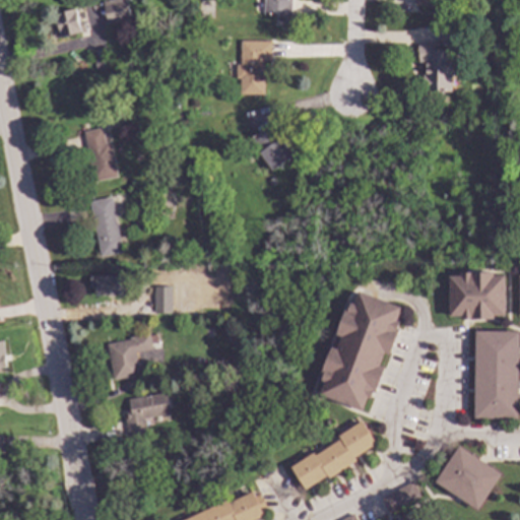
[(126,0),(131,18),(108,23),(103,1),(107,0),(126,0)]
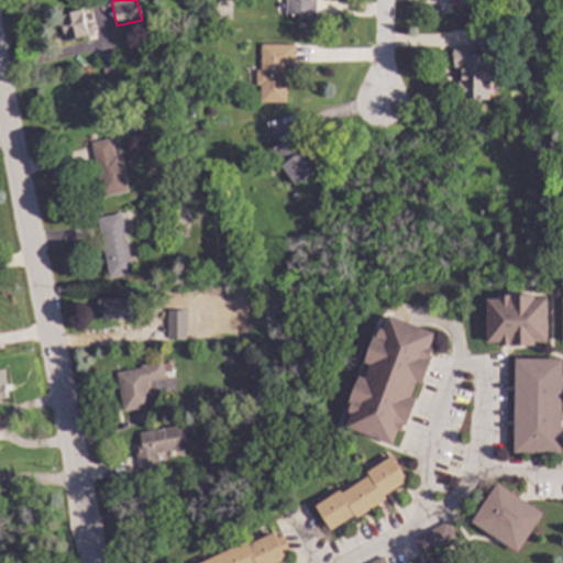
[(316,0),(316,18),(309,18),(309,22),(302,22),(302,15),(286,15),(286,0),(316,0)]
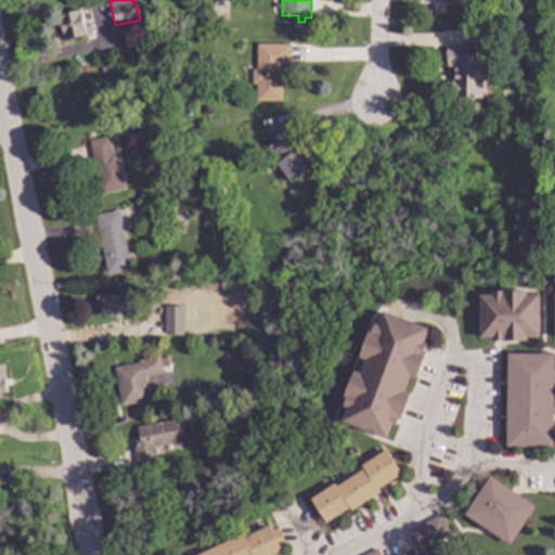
[(469,0),(442,0),(443,9),(469,9),(469,0)]
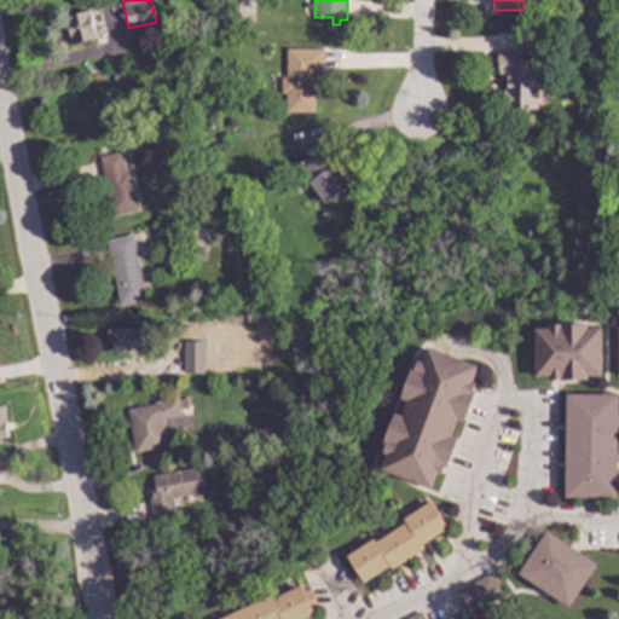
[(94,25),(100,24),(104,36),(97,38),(98,39),(68,46),(64,30),(71,29),(68,17),(91,11),(94,25)]
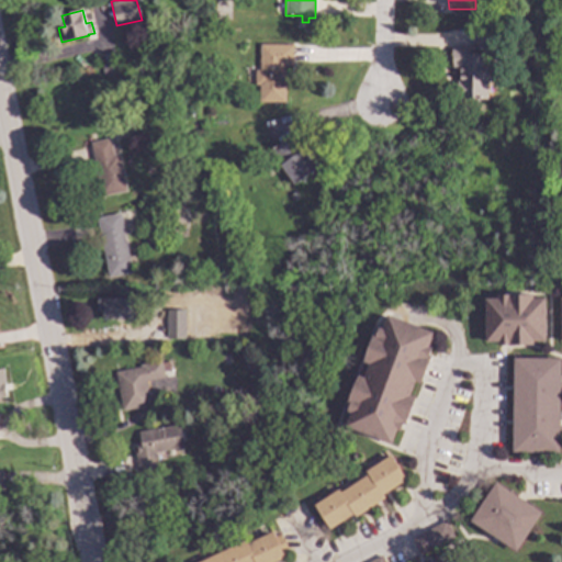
[(293,66),(284,66),(284,76),(287,76),(285,102),(259,102),(259,85),(255,85),(256,70),(260,70),(260,44),(293,45),(293,66)]
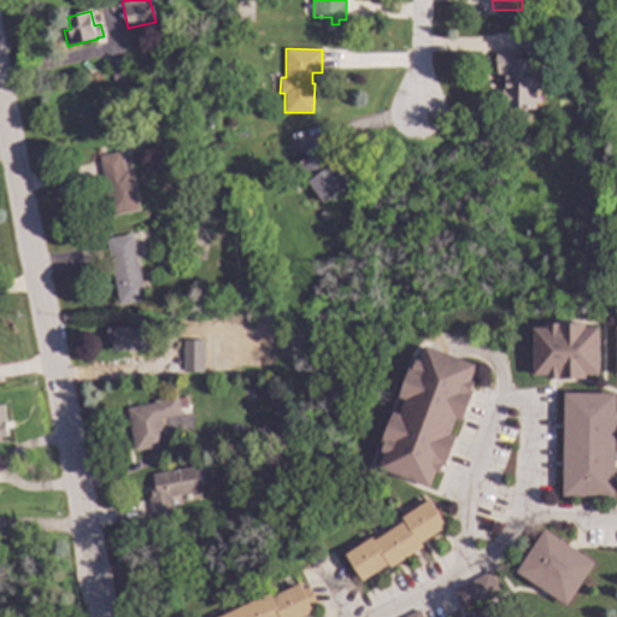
[(518,60),(536,60),(536,77),(544,84),(538,90),(538,106),(503,106),(501,88),(504,88),(504,76),(497,76),(495,53),(518,52),(518,60)]
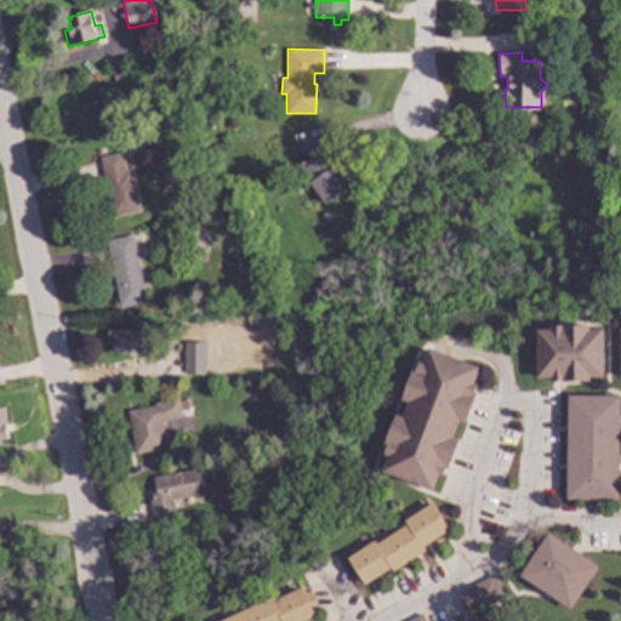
[(130,79),(124,79),(125,83),(114,84),(113,73),(129,70),(130,79)]
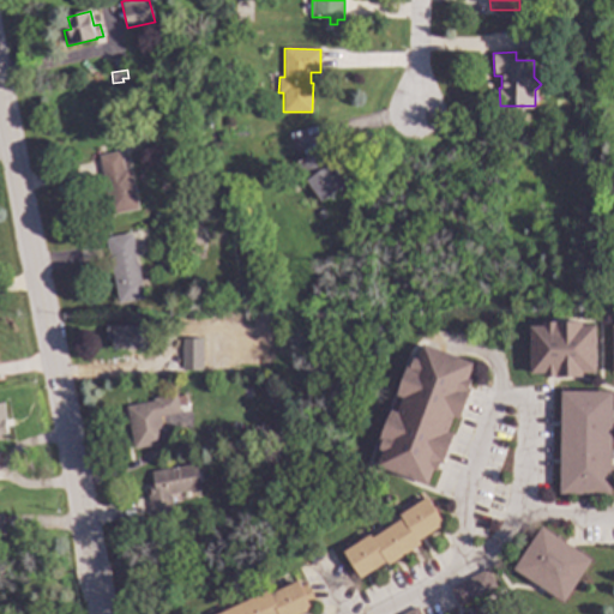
[(344,184),(320,200),(308,181),(306,184),(294,166),(321,148),(344,184)]
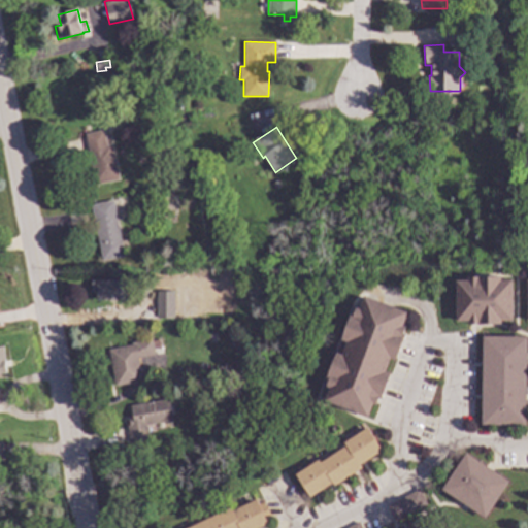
[(105,133),(111,132),(121,180),(96,185),(86,134),(104,131),(105,133)]
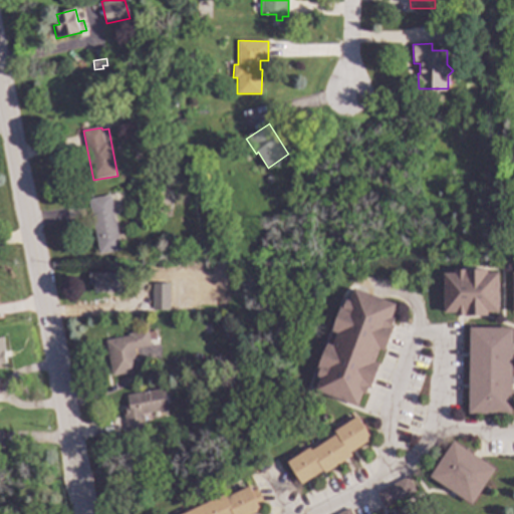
[(274,181),(268,185),(264,179),(270,175),(274,181)]
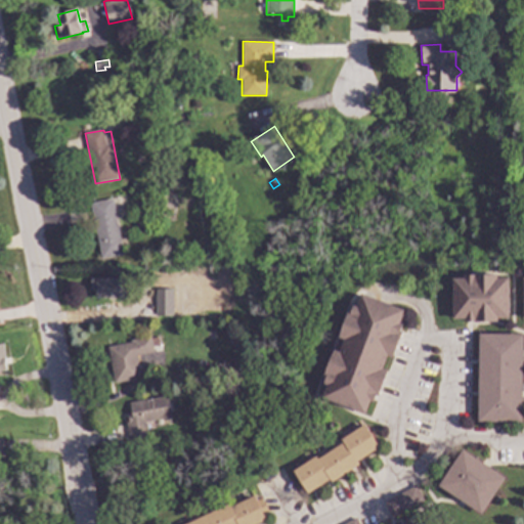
[(124,255),(102,259),(91,203),(113,199),(124,255)]
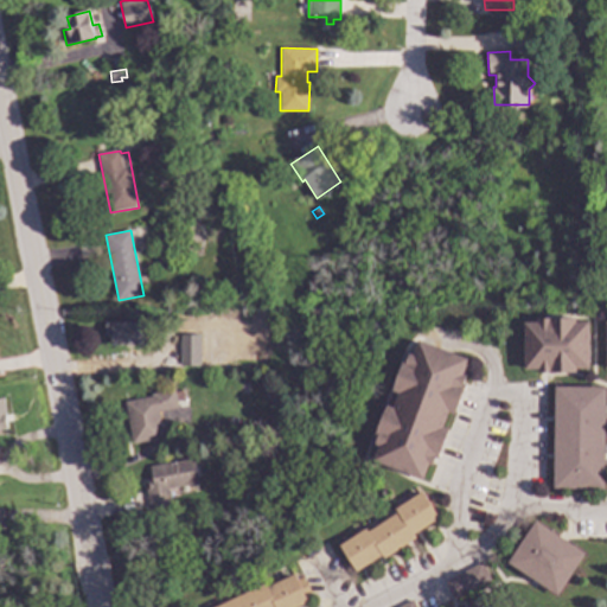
[(218,326),(209,326),(209,317),(217,317),(218,326)]
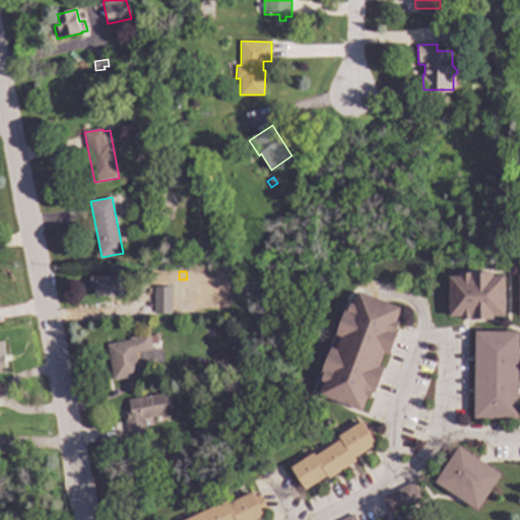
[(495,274),(506,274),(506,315),(495,315),(495,319),(462,319),(462,315),(449,315),(449,274),(461,274),(461,272),(495,272),(495,274)]
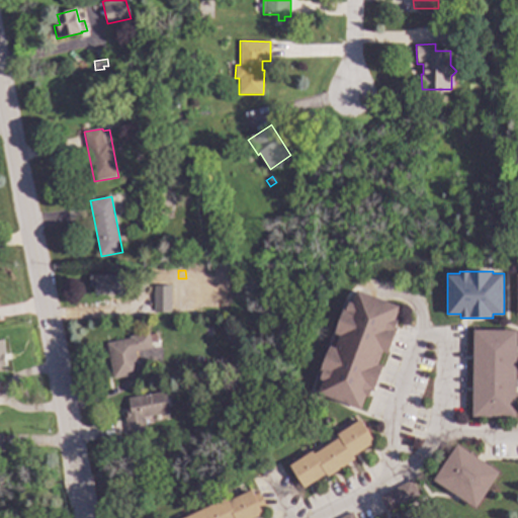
[(123,294),(96,296),(96,289),(90,290),(90,278),(122,276),(123,294)]
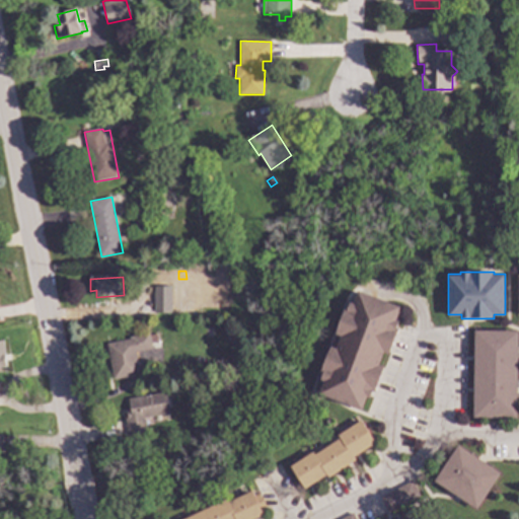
[(171,314),(154,313),(155,286),(172,286),(171,314)]
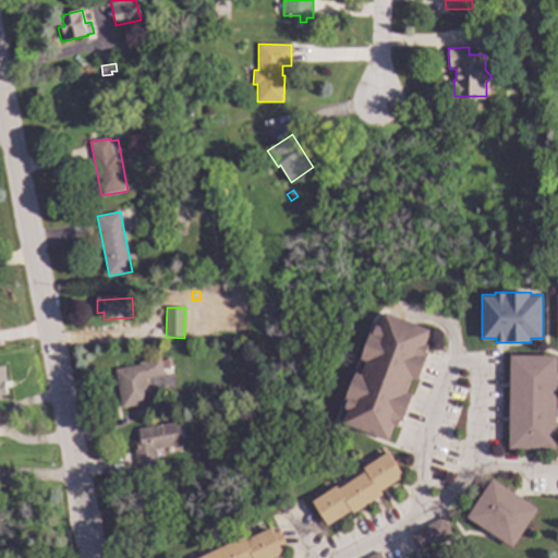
[(431,331),(425,344),(428,346),(426,354),(427,354),(416,381),(412,380),(407,393),(412,395),(402,421),(399,420),(396,428),(392,427),(388,440),(342,423),(347,411),(344,410),(347,402),(344,401),(355,373),(361,375),(366,363),(360,361),(371,332),(373,334),(376,326),(379,327),(385,313),(431,331)]
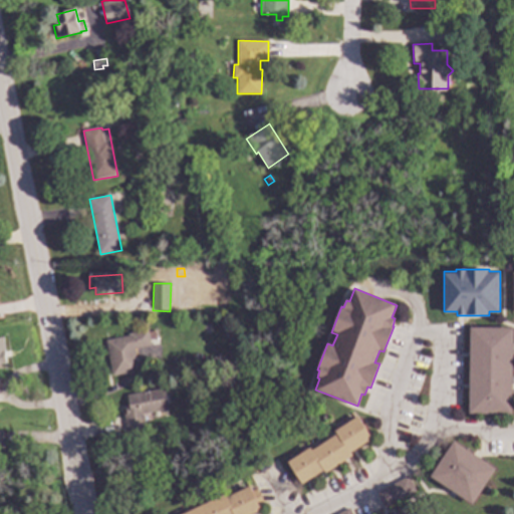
[(512,415),(469,414),(470,327),(513,328),(512,415)]
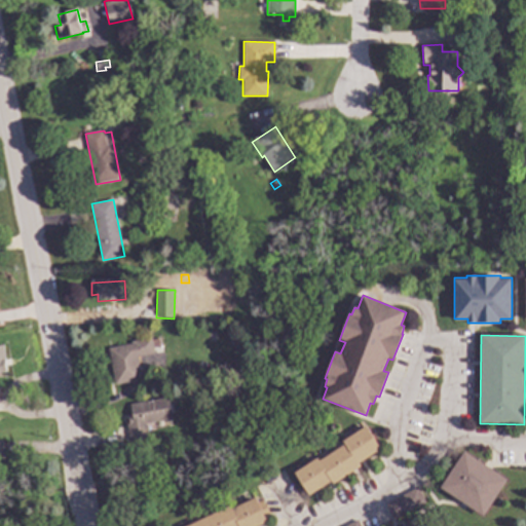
[(155,353),(130,358),(133,375),(114,378),(110,350),(133,346),(132,341),(152,338),(155,353)]
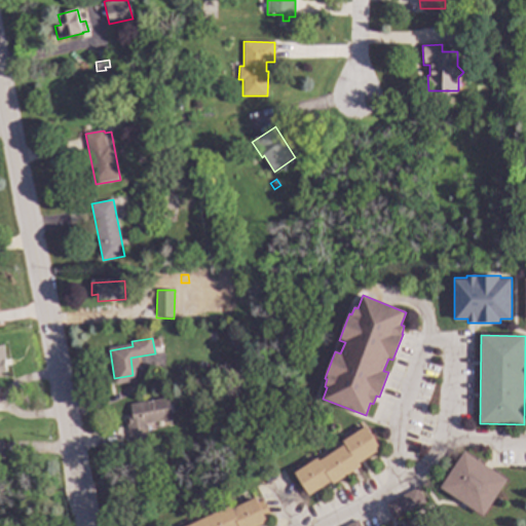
[(173,419),(147,423),(149,439),(130,442),(127,424),(129,423),(128,416),(132,416),(129,405),(170,399),(173,419)]
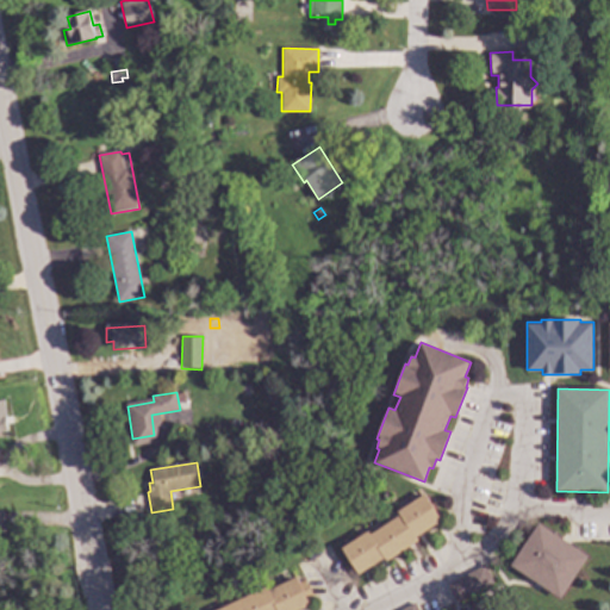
[(442,522),(417,539),(418,541),(387,561),(385,559),(359,576),(342,549),(368,531),(371,535),(400,516),(398,512),(424,496),(442,522)]
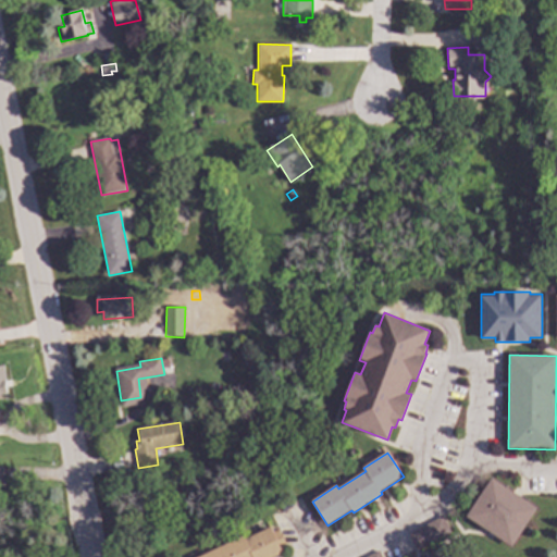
[(537,508),(512,547),(467,517),(492,479),(537,508)]
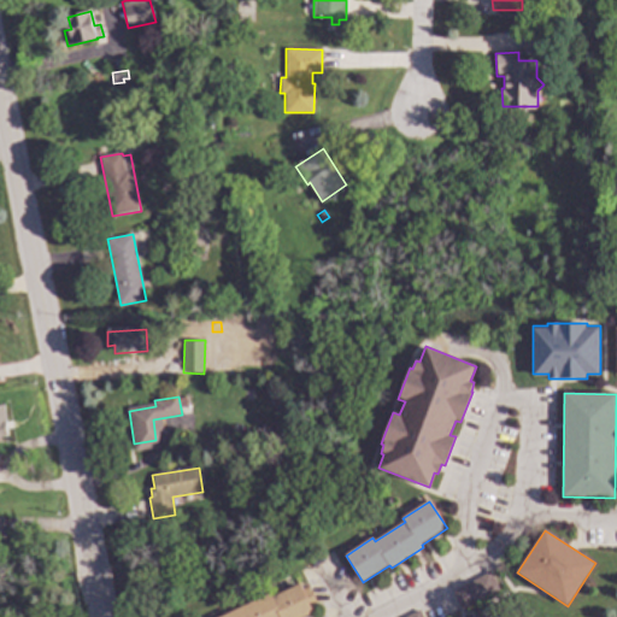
[(303,588),(307,587),(316,603),(310,605),(312,610),(298,616),(213,616),(269,591),(271,595),(299,582),(303,588)]
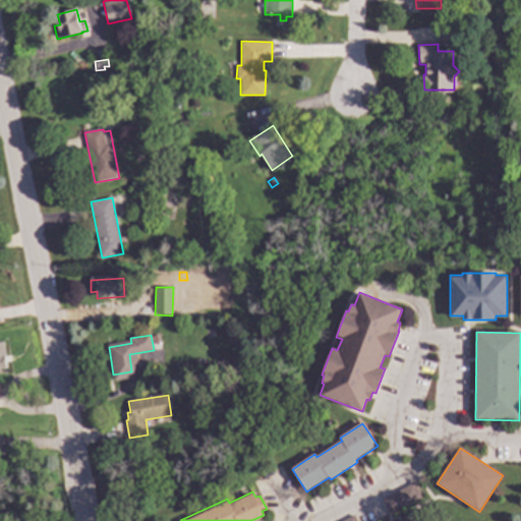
[(425,520),(400,520),(420,511),(425,520)]
